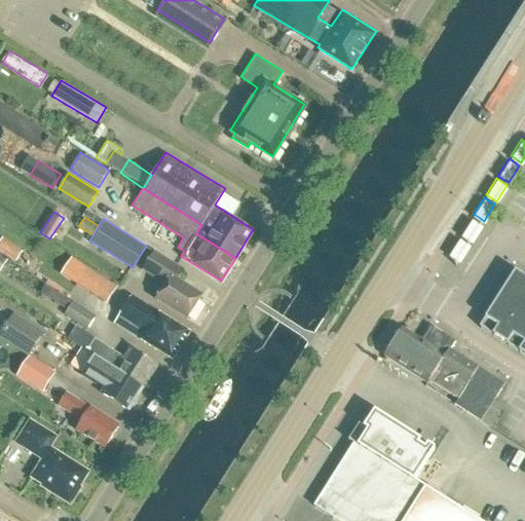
[(472,218),(460,234),(466,238),(471,240),(482,224),(478,221),(472,218)]
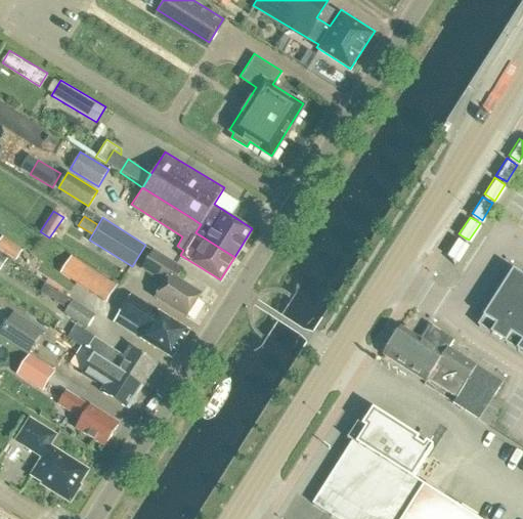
[(0,235),(0,250),(4,252),(10,243),(0,235)]
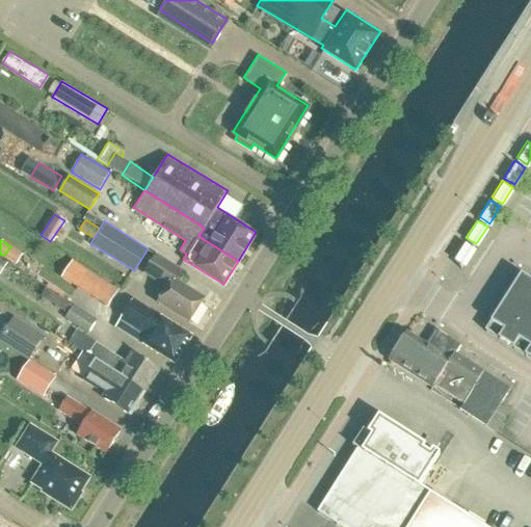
[(465,239),(453,256),(459,260),(463,263),(475,246),(471,243),(465,239)]
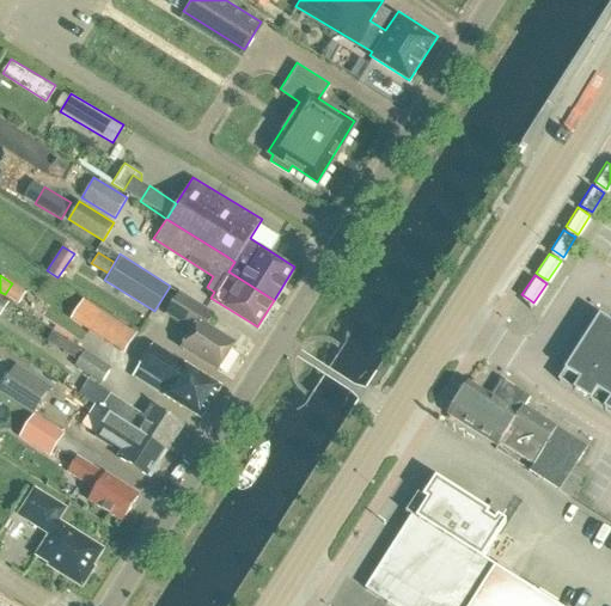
[(217,368),(233,342),(206,324),(214,310),(179,288),(165,312),(189,326),(179,344),(217,368)]
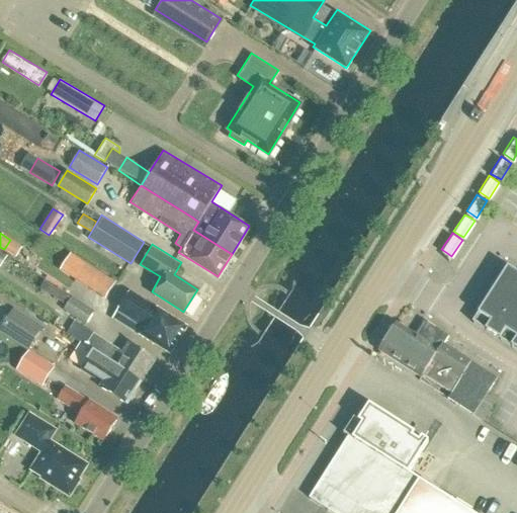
[(105,297),(115,281),(85,262),(74,278),(105,297)]
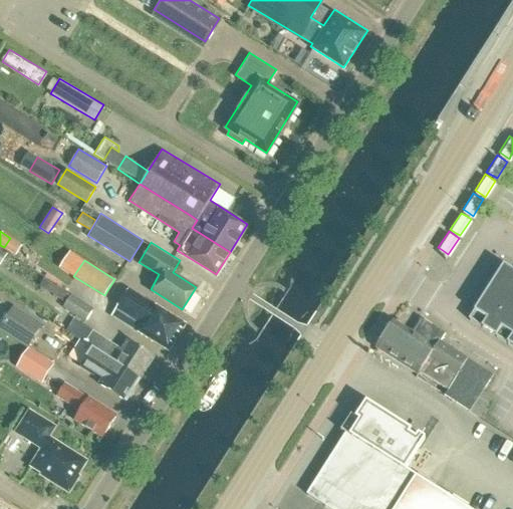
[(512,269),(502,262),(468,317),(512,345),(512,269)]
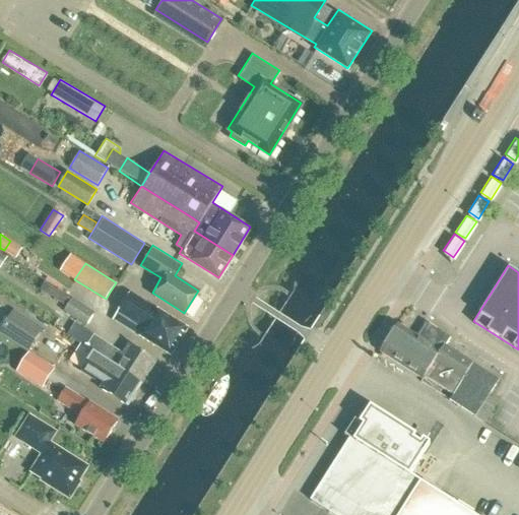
[(170,353),(187,326),(129,290),(112,317),(170,353)]
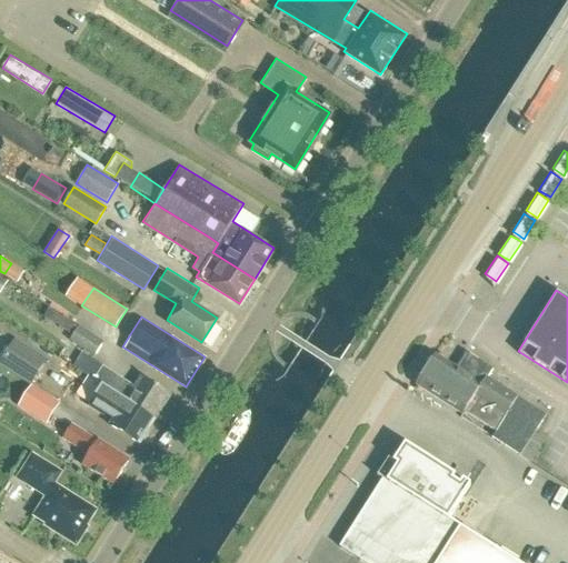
[(72,335),(78,325),(66,318),(59,328),(72,335)]
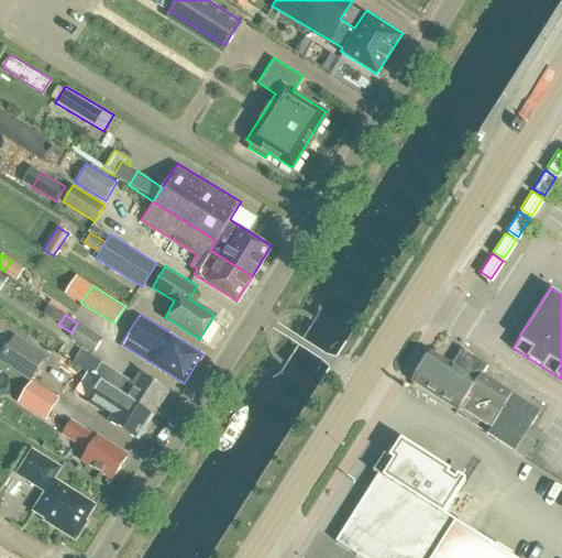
[(94,351),(102,338),(77,323),(72,332),(69,336),(94,351)]
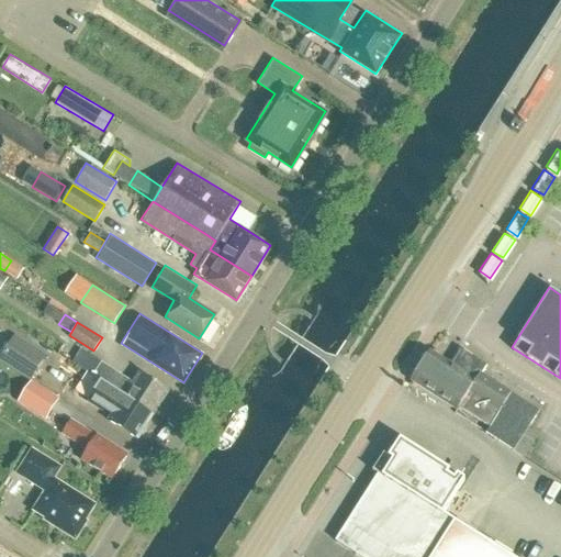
[(0,360),(31,379),(46,355),(14,334),(0,356),(0,360)]
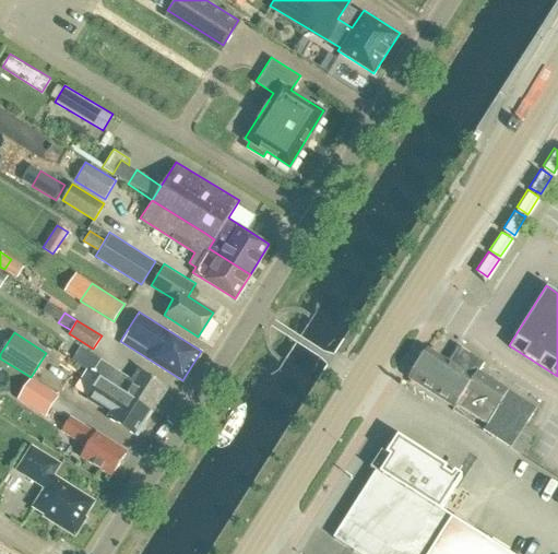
[(483,360),(458,344),(448,360),(426,346),(407,376),(453,405),(455,402),(487,422),(483,427),(511,445),(535,407),(477,368),(483,360)]
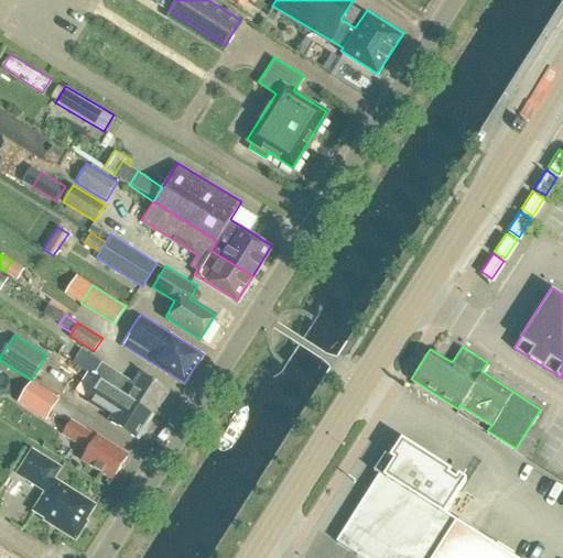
[(94,373),(155,412),(170,390),(138,369),(132,379),(128,376),(127,378),(101,361),(94,373)]
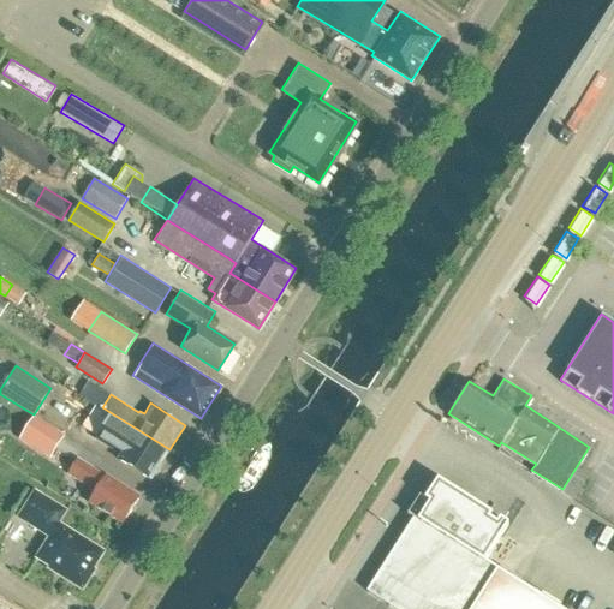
[(89,427),(96,410),(64,395),(57,412),(89,427)]
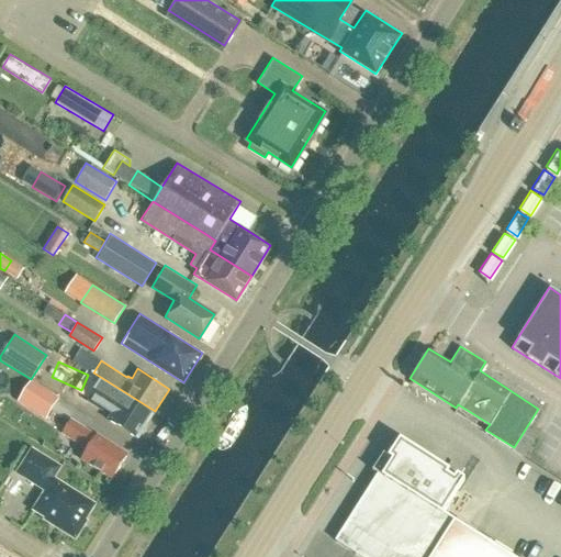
[(109,418),(119,424),(138,436),(155,411),(93,372),(92,375),(99,379),(87,400),(89,401),(101,409),(102,410),(109,414),(107,416),(109,418)]
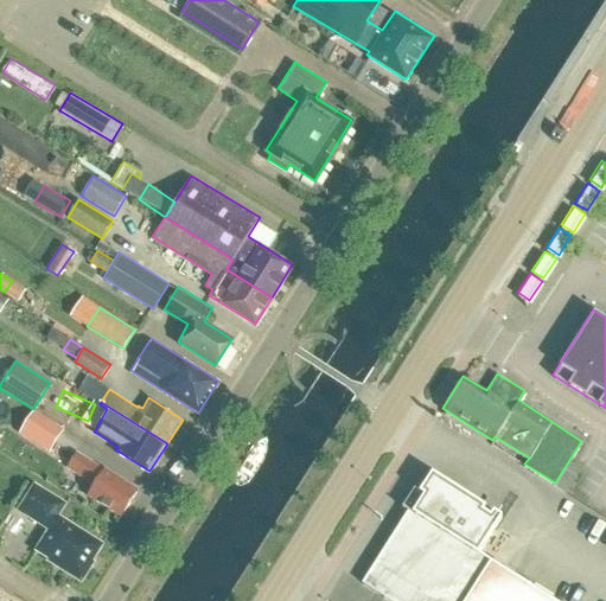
[(31,410),(19,429),(48,448),(61,428),(31,410)]
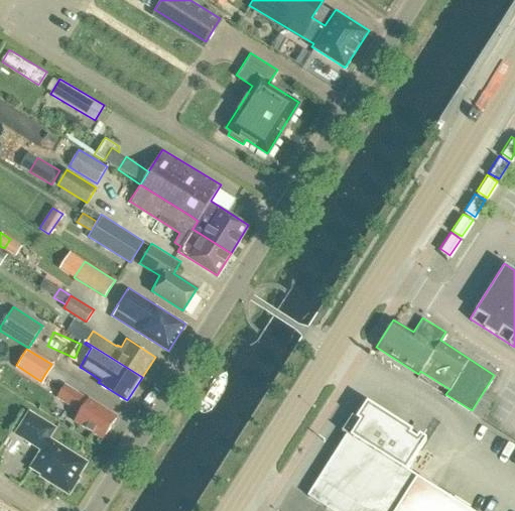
[(102,438),(117,413),(89,395),(88,396),(77,389),(65,381),(56,393),(69,401),(81,408),(74,420),(102,438)]
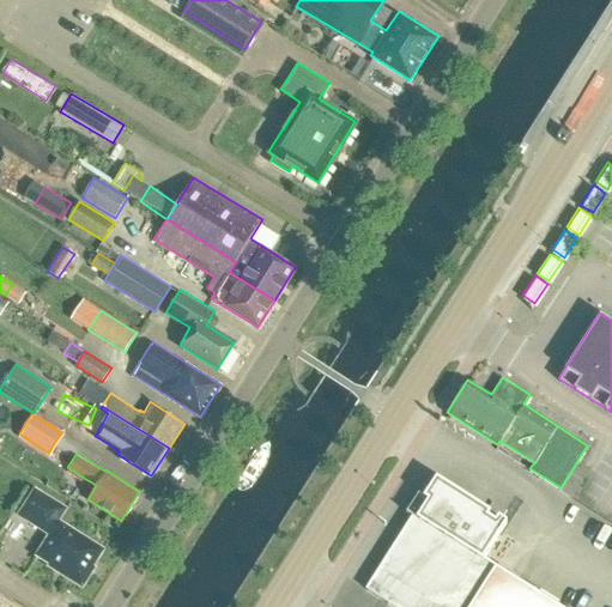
[(486,510),(447,485),(442,484),(437,484),(434,486),(430,490),(428,493),(425,492),(365,587),(395,606),(562,606),(483,557),(506,520),(497,515),(495,520),(486,514),(489,510),(488,509),(486,510)]
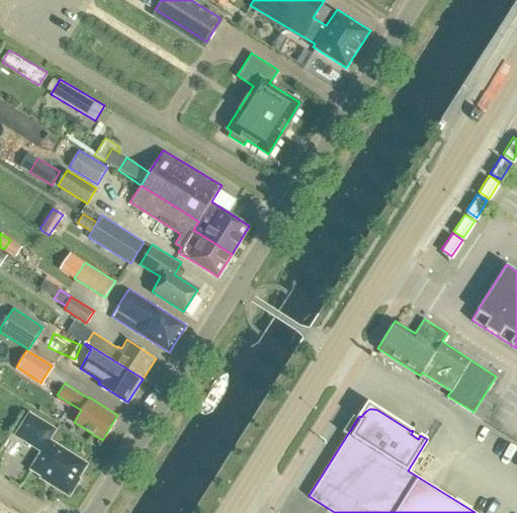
[(37,417),(23,439),(40,449),(29,467),(52,482),(51,483),(69,494),(79,479),(78,478),(87,462),(49,438),(56,428),(37,417)]
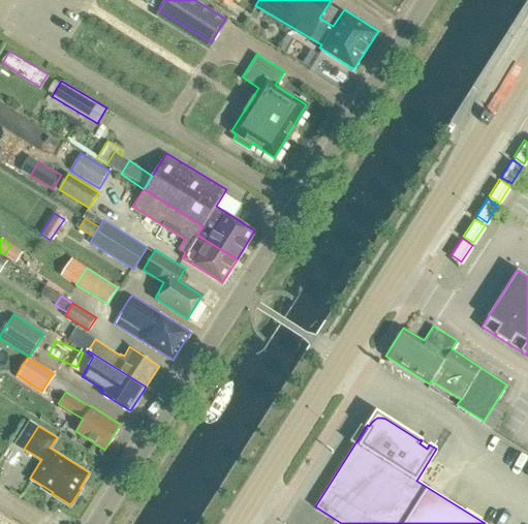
[(1,457),(6,450),(0,444),(0,472),(5,476),(12,466),(1,457)]
